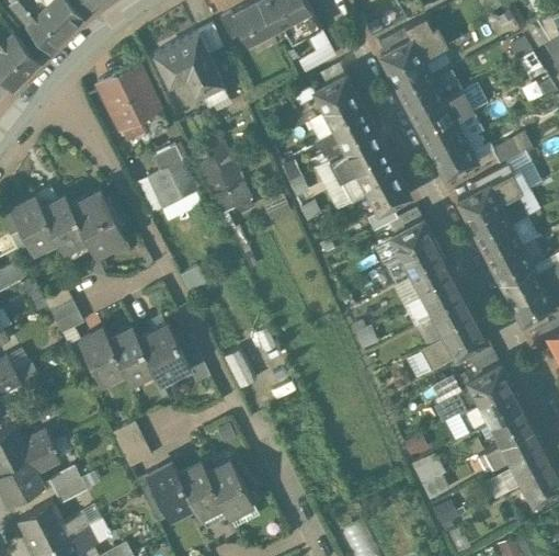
[(40,13),(27,0),(16,0),(13,4),(9,8),(25,27),(40,13)]
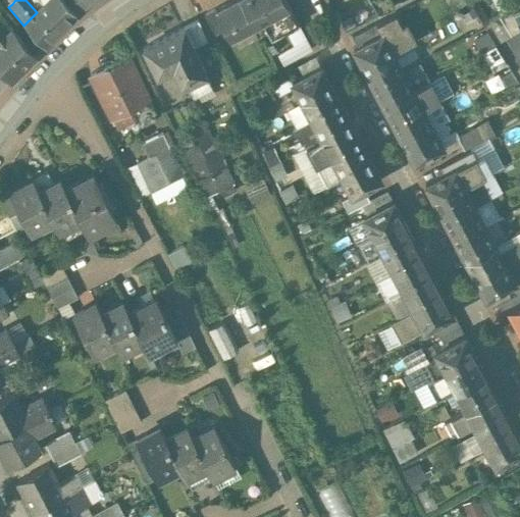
[(49,0),(37,12),(23,26),(45,48),(72,20),(55,0),(49,0)]
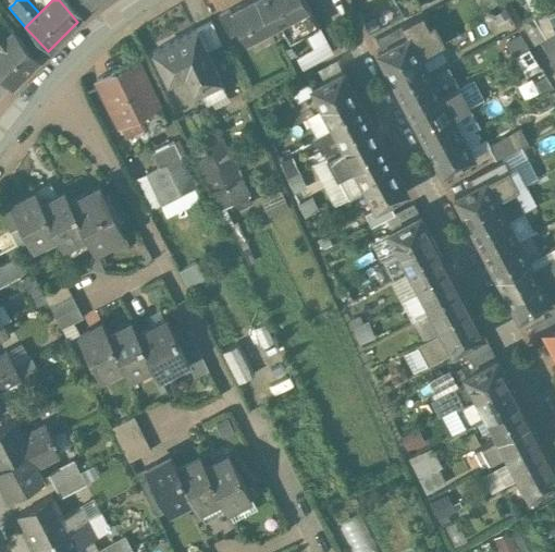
[(79,0),(88,11),(103,0),(79,0)]
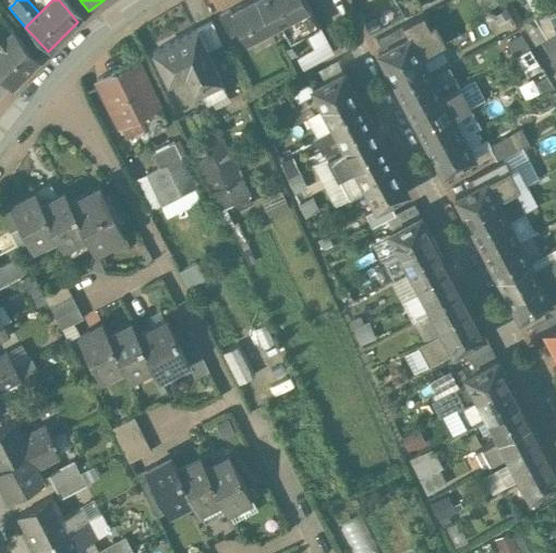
[(254,0),(254,1),(270,32),(277,27),(297,17),(287,0),(254,0)]
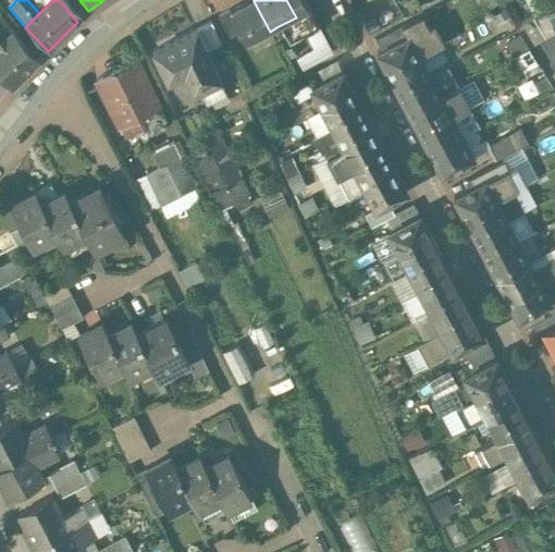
[(286,0),(296,17),(276,27),(286,47),(316,31),(299,0),(286,0)]
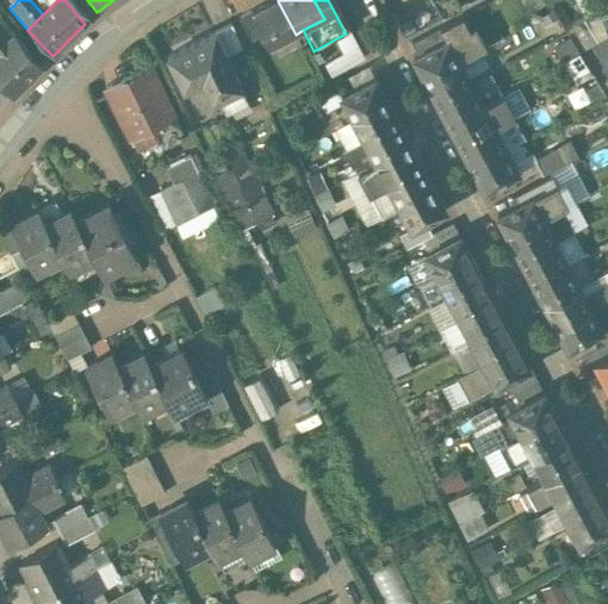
[(278,1),(248,17),(261,41),(266,50),(296,35),(278,1)]
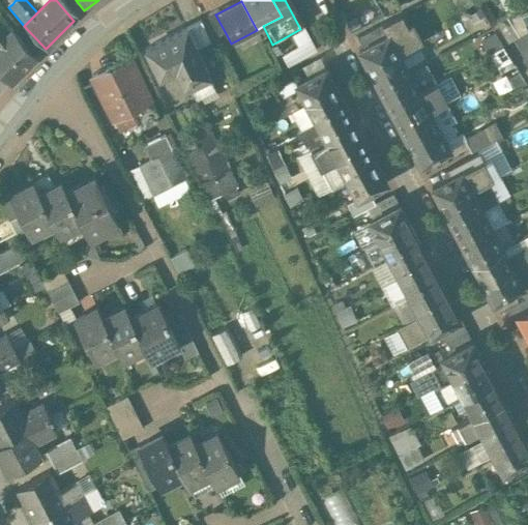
[(391,1),(376,9),(382,21),(398,12),(391,1)]
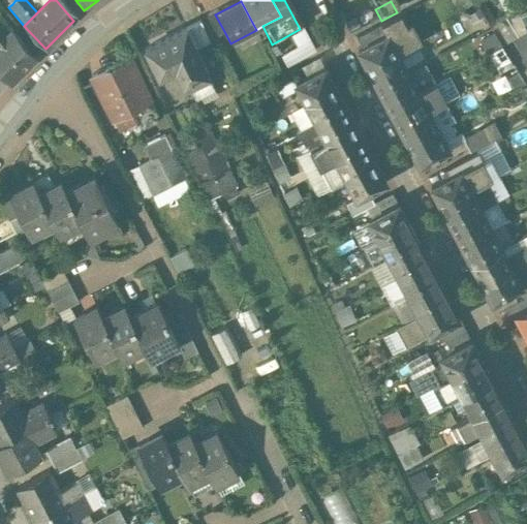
[(514,13),(492,26),(504,47),(525,34),(514,13)]
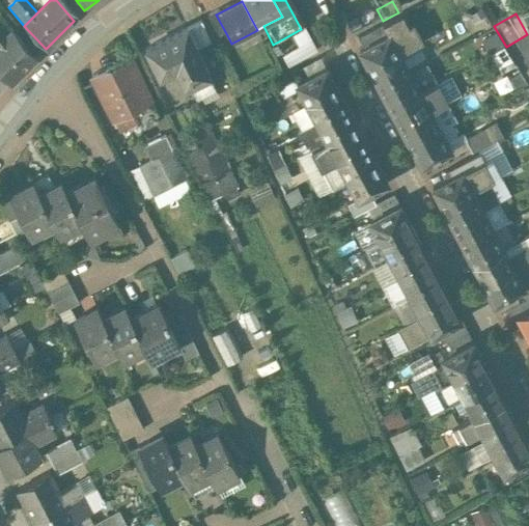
[(216,15),(204,21),(216,42),(227,35),(216,15)]
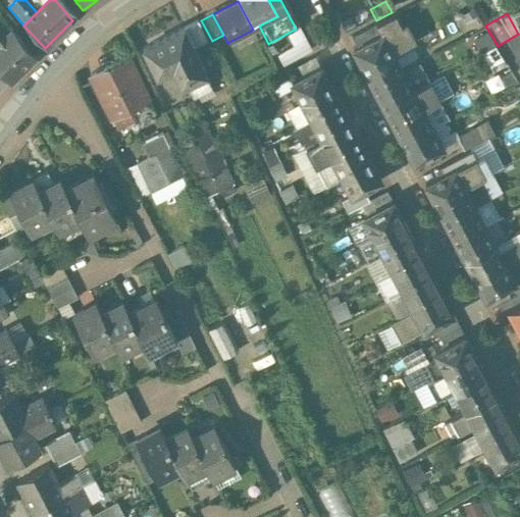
[(409,47),(393,17),(373,28),(379,38),(380,37),(391,56),(409,47)]
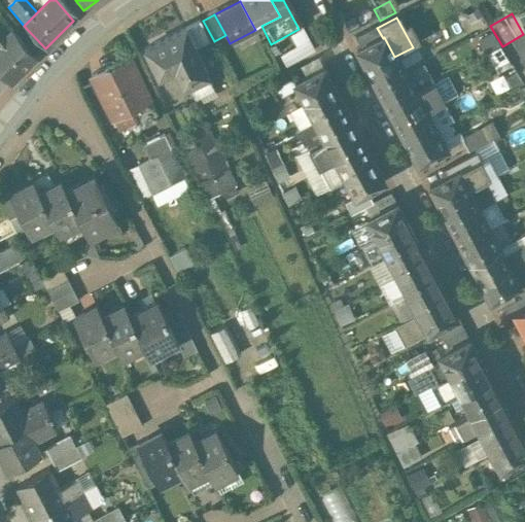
[(0,45),(10,37),(0,25),(0,45)]
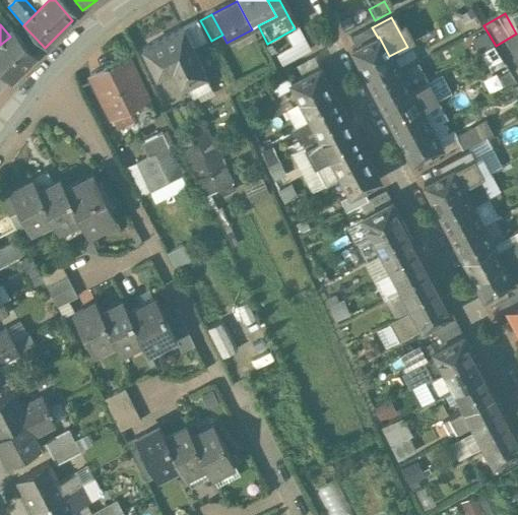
[(372,27),(348,41),(353,51),(378,38),(372,27)]
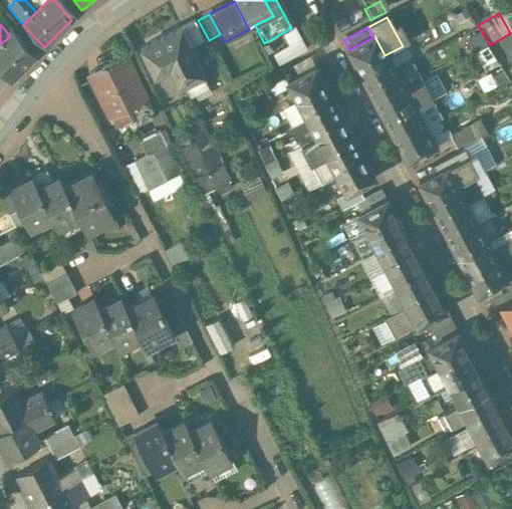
[(179,34),(141,52),(154,80),(170,72),(192,61),(179,34)]
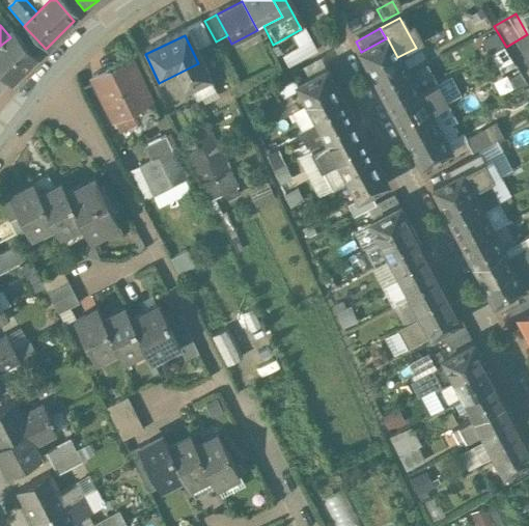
[(0,74),(10,86),(32,63),(10,37),(0,46),(0,74)]
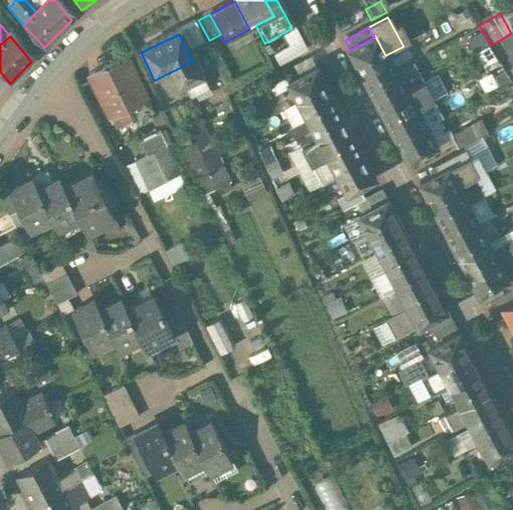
[(350,50),(346,52),(356,71),(385,55),(375,36),(374,37),(350,50)]
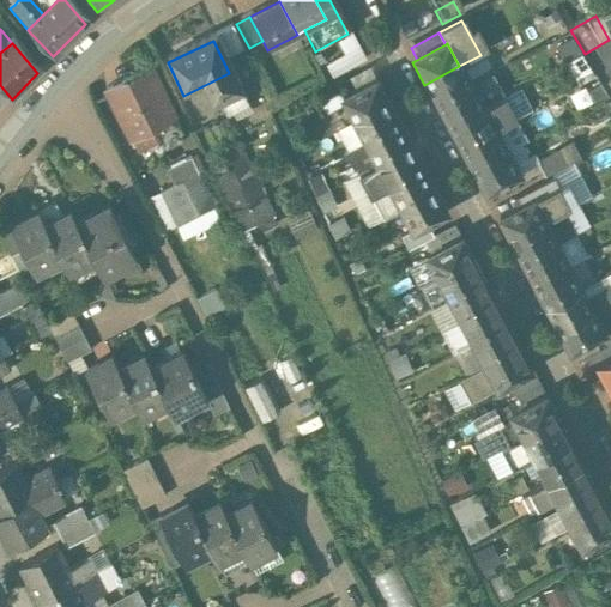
[(459,66),(424,85),(435,107),(471,89),(459,66)]
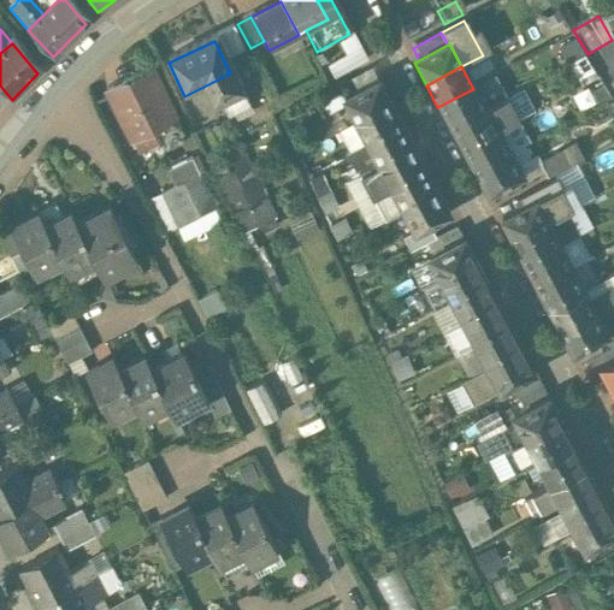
[(179,142),(147,73),(104,95),(128,146),(151,135),(159,152),(179,142)]
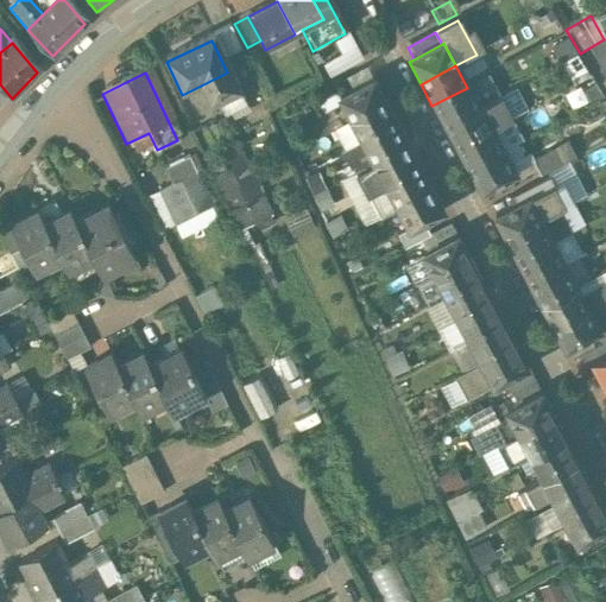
[(227,73),(201,86),(210,107),(222,101),(234,126),(250,119),(241,102),(239,102),(235,95),(238,94),(227,73)]
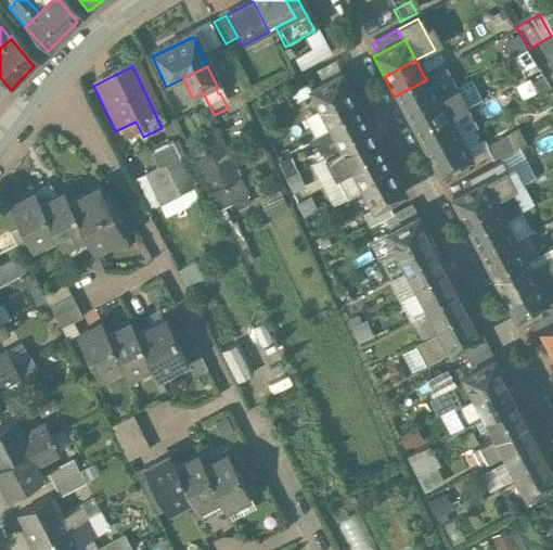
[(338,75),(307,92),(308,96),(318,112),(348,96),(338,75)]
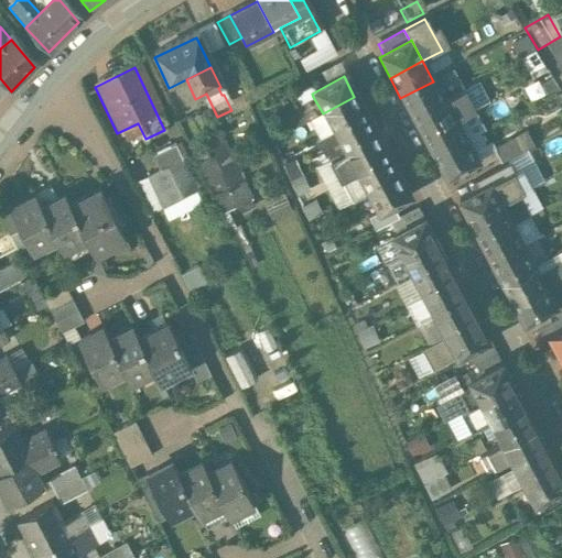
[(433,81),(400,98),(411,119),(444,101),(433,81)]
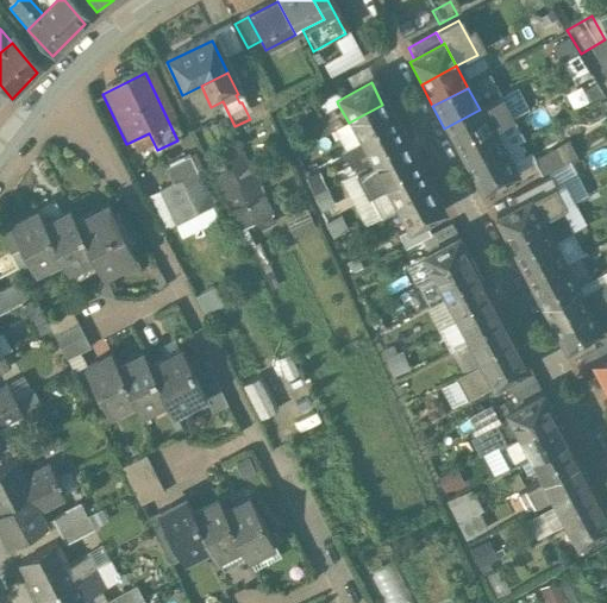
[(498,100),(480,110),(490,132),(509,123),(498,100)]
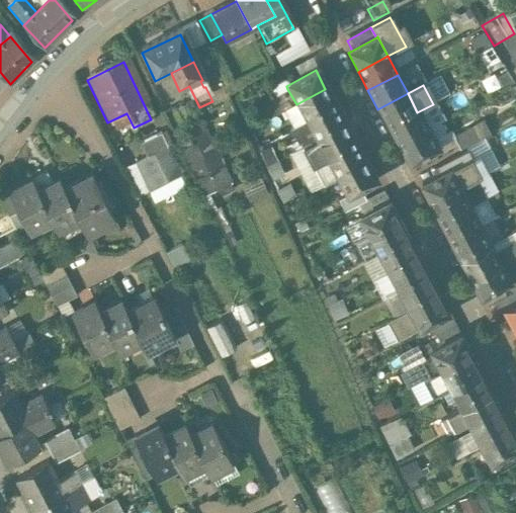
[(287,89),(259,105),(267,120),(296,104),(287,89)]
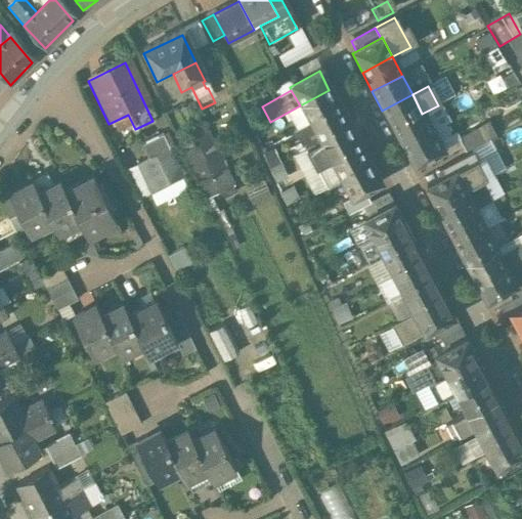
[(329,90),(300,105),(309,124),(339,109),(329,90)]
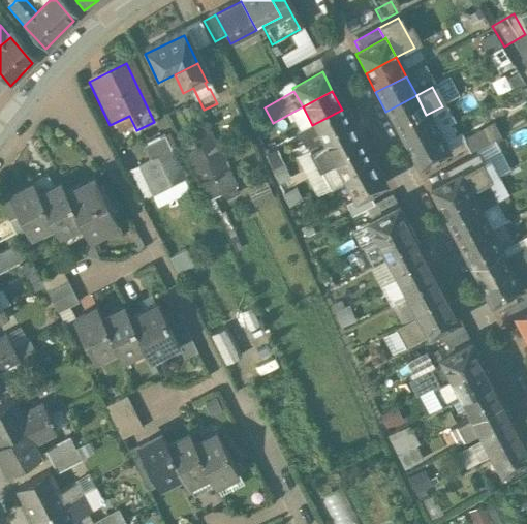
[(416,95),(385,112),(396,130),(426,115),(416,95)]
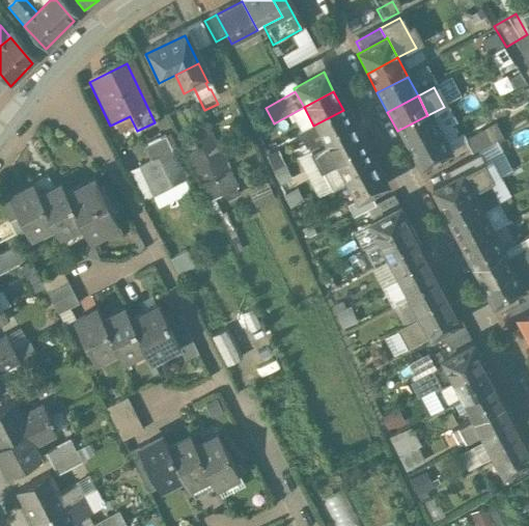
[(343,110),(313,126),(324,145),(354,129),(343,110)]
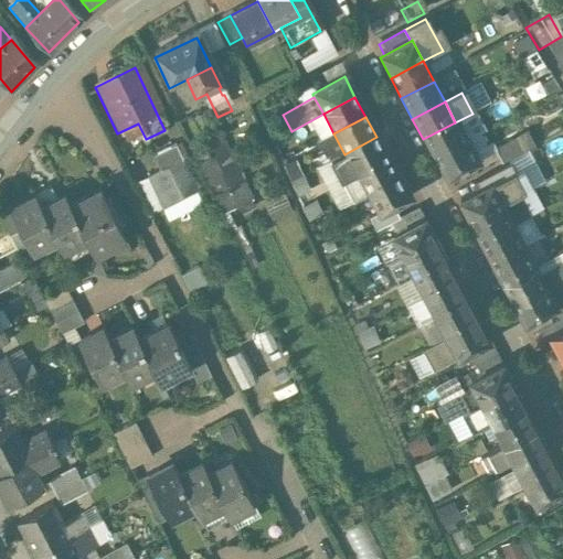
[(455,122),(423,139),(434,161),(466,143),(455,122)]
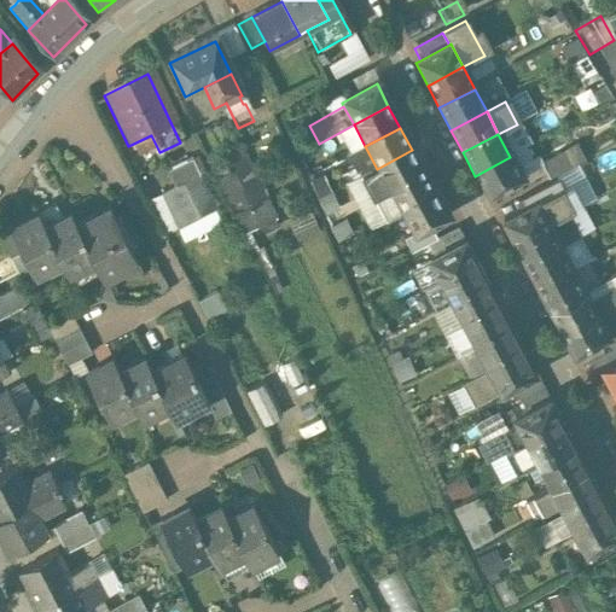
[(576,149),(540,168),(548,182),(583,163),(576,149)]
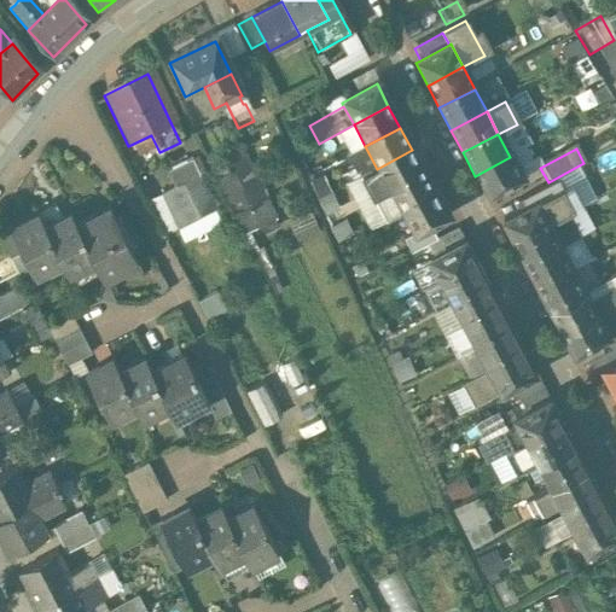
[(412,150),(377,169),(387,186),(389,192),(424,173),(412,150)]
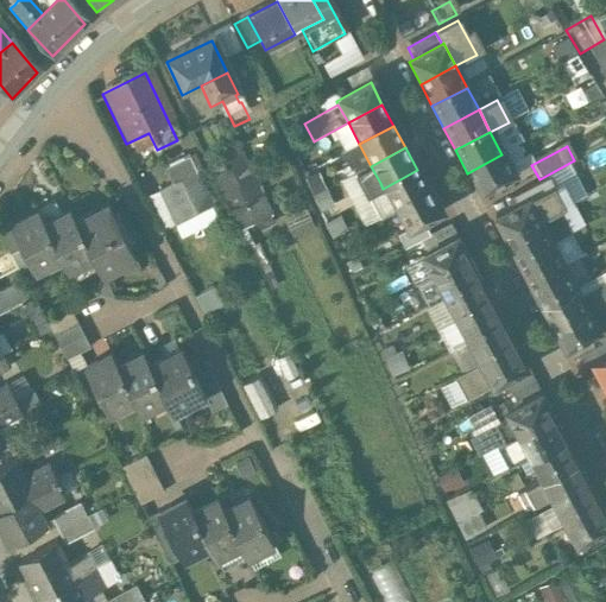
[(502,154),(467,173),(479,195),(513,176),(502,154)]
